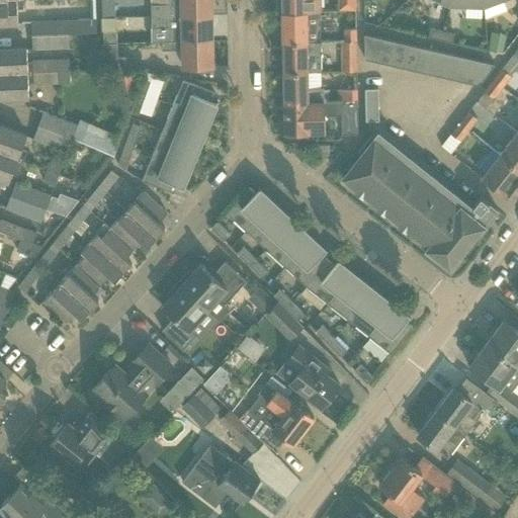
[(23,9),(22,0),(0,0),(0,23),(19,23),(18,9),(23,9)]
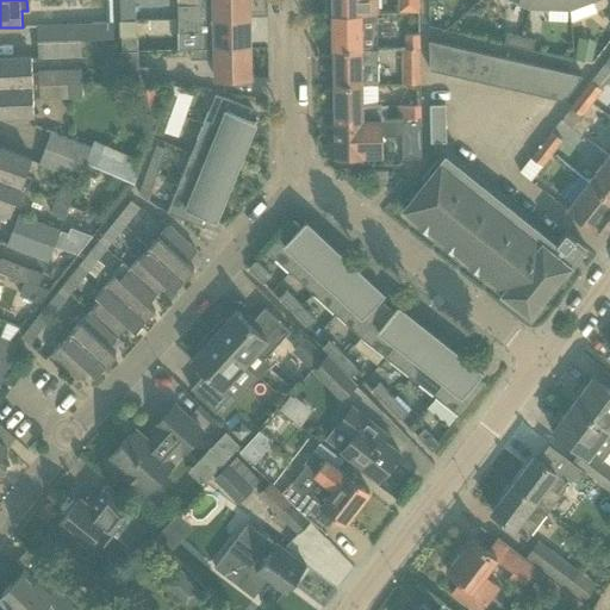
[(136,0),(119,0),(120,22),(137,22),(136,0)]
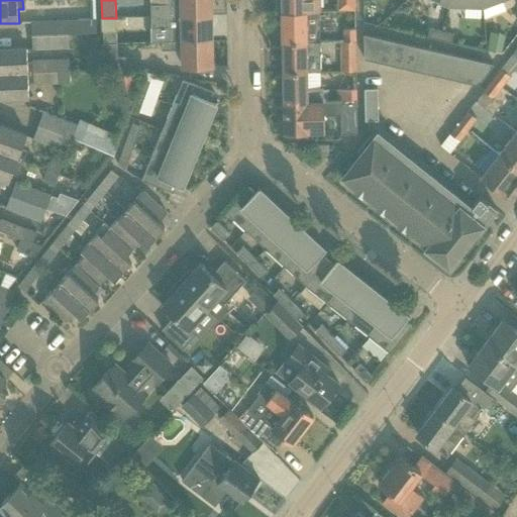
[(149,0),(150,17),(212,16),(211,0),(149,0)]
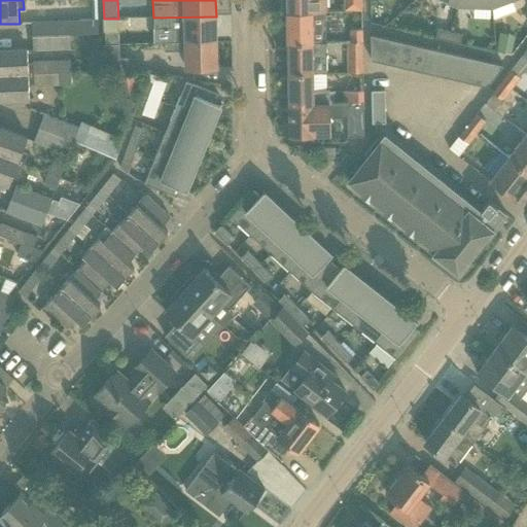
[(325,0),(287,0),(288,12),(311,12),(325,12),(326,12),(325,0)]
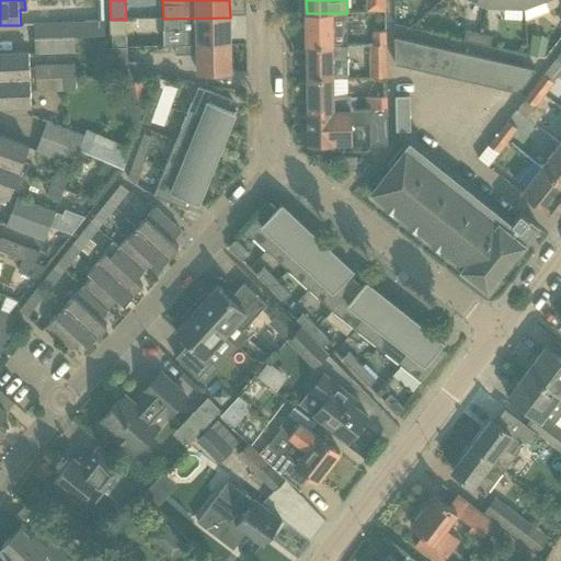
[(371,12),(368,12),(368,45),(386,45),(385,31),(385,11),(371,12)]
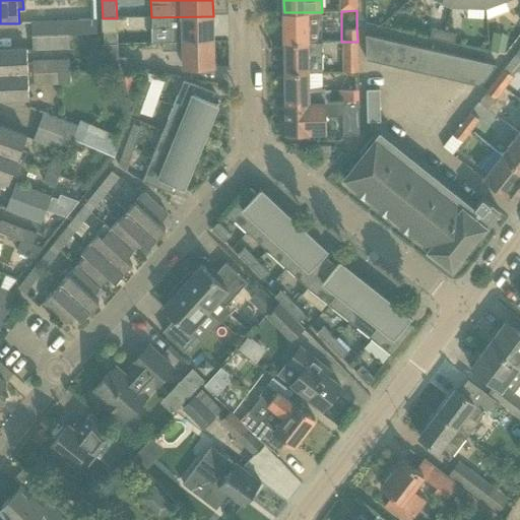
[(307,12),(284,12),(284,43),(321,42),(321,12),(307,12)]
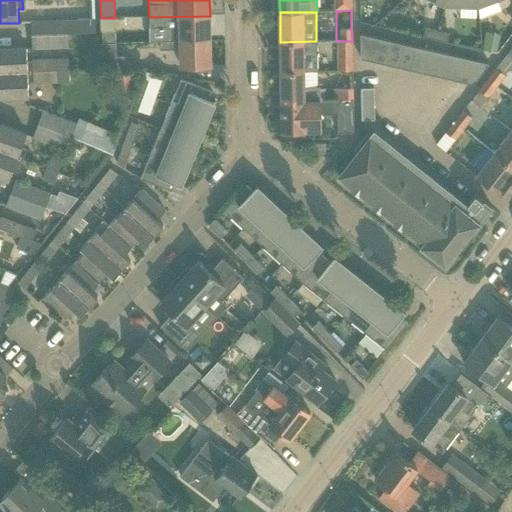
[(210,41),(210,16),(149,17),(149,27),(168,27),(168,41),(159,41),(159,42),(210,41)]
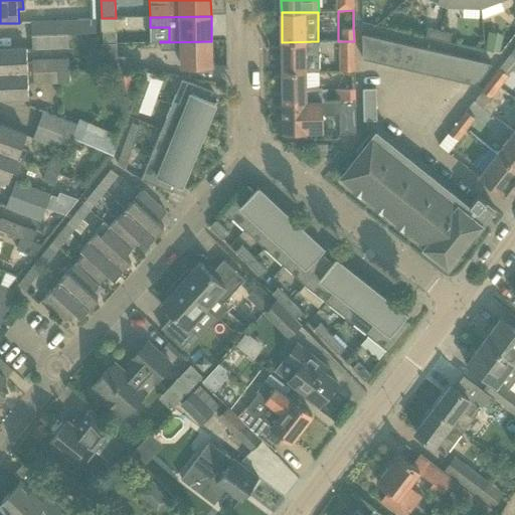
[(102,18),(101,18),(101,31),(103,31),(103,43),(116,43),(116,31),(116,18),(102,18)]
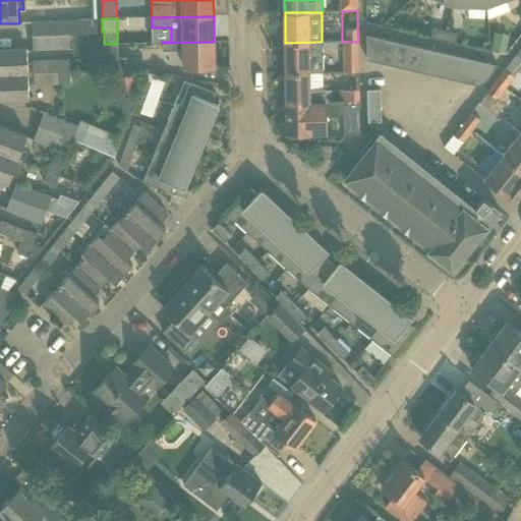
[(97,20),(69,21),(33,22),(34,37),(69,35),(69,34),(97,33),(97,20)]
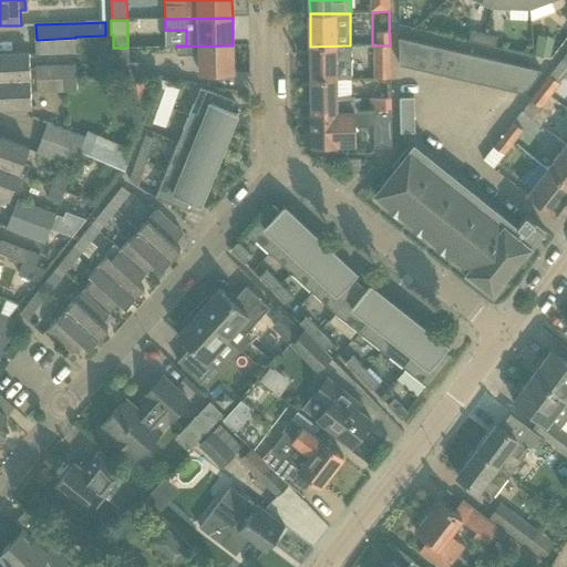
[(482,44),(484,34),(472,31),(470,41),(482,44)]
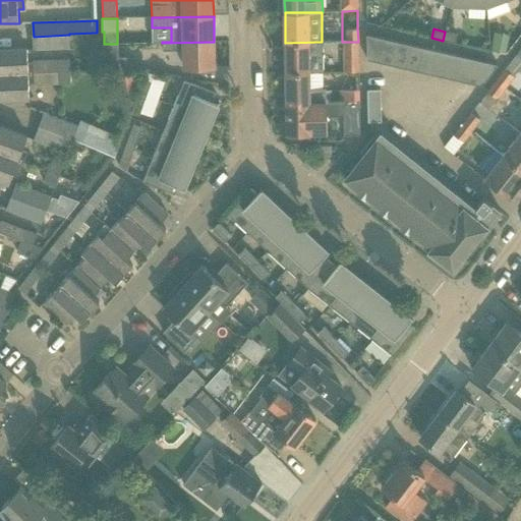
[(457,35),(445,32),(443,41),(455,44),(457,35)]
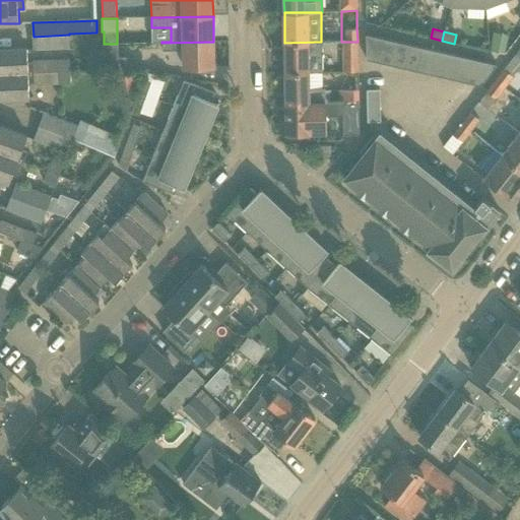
[(69,35),(34,37),(34,50),(70,49),(69,35)]
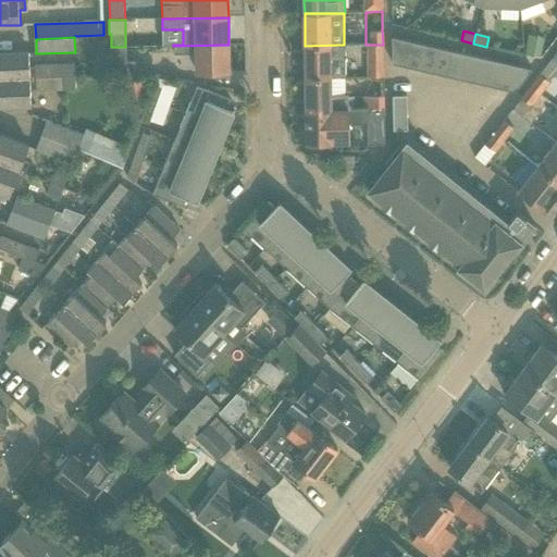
[(406,67),(412,41),(392,37),(392,64),(406,67)]
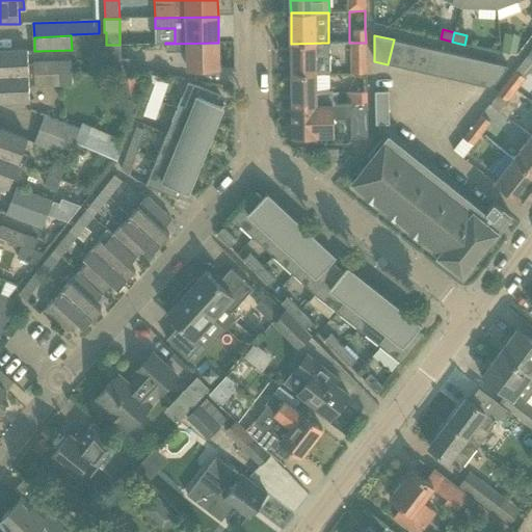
[(406,43),(394,40),(388,64),(401,67),(406,43)]
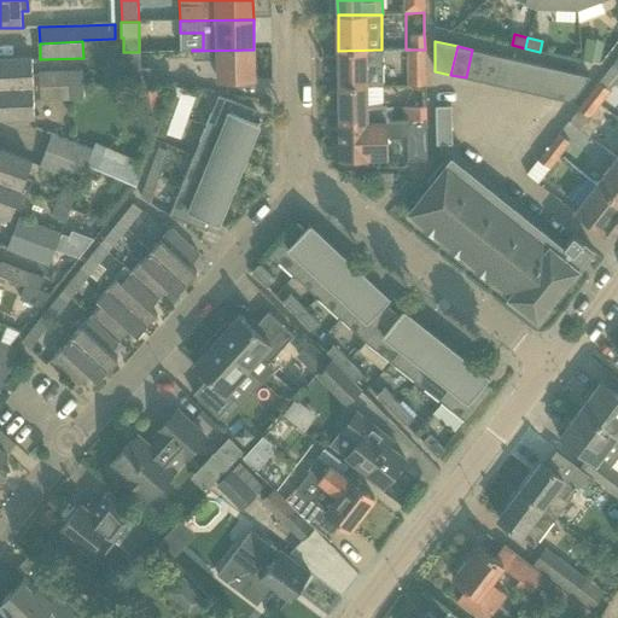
[(255,80),(254,50),(192,51),(192,59),(216,58),(217,80),(255,80)]
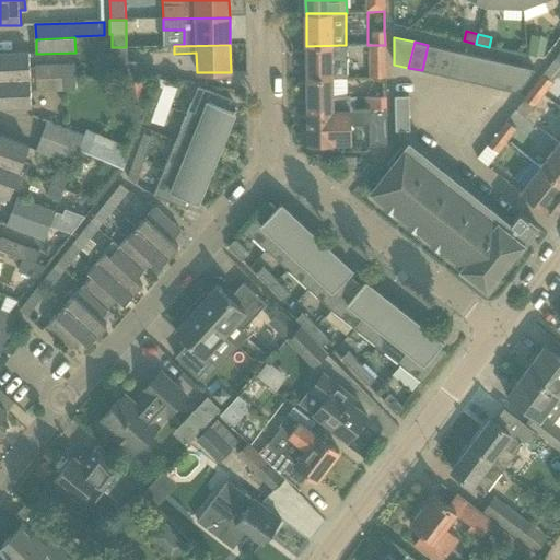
[(347,78),(347,45),(346,45),(306,46),(307,79),(331,78),(347,78)]
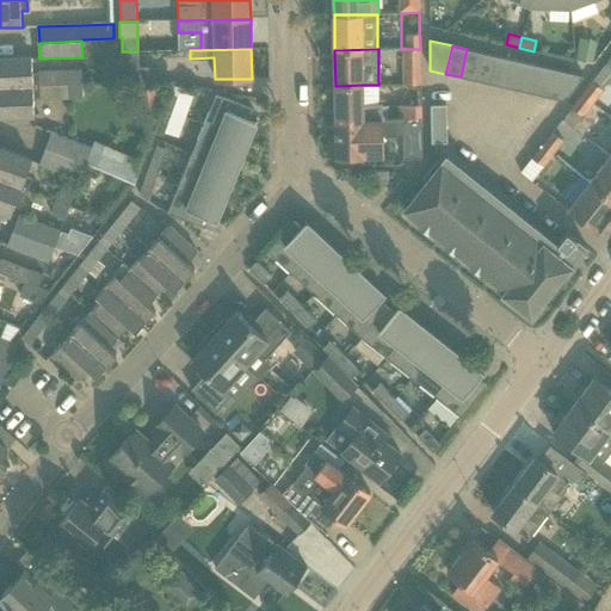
[(420,49),(401,49),(402,84),(420,84),(420,49)]
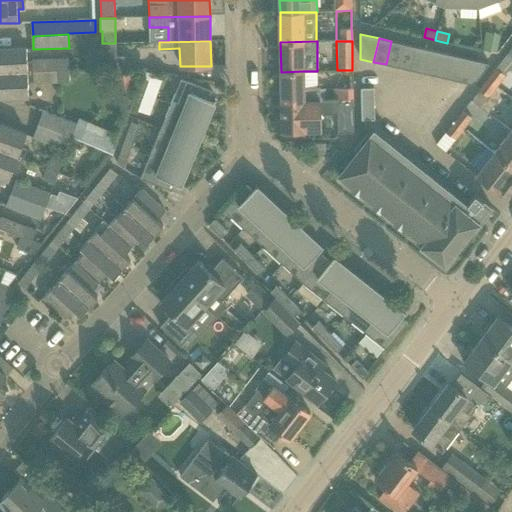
[(391,41),(386,64),(398,67),(404,44),(391,41)]
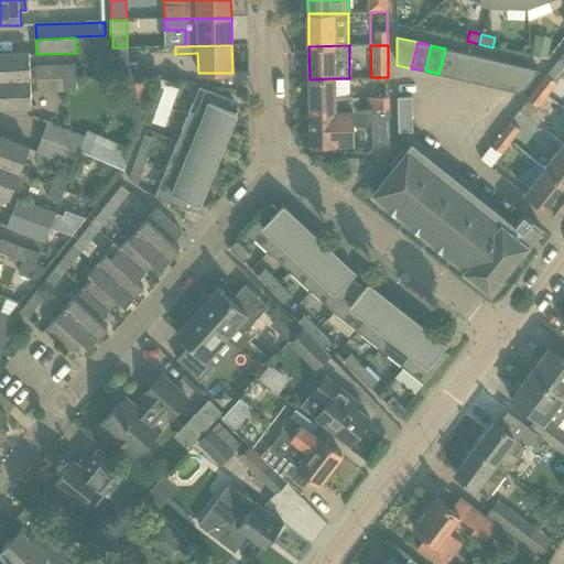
[(127,47),(112,47),(109,49),(110,76),(137,75),(137,62),(128,62),(127,47)]
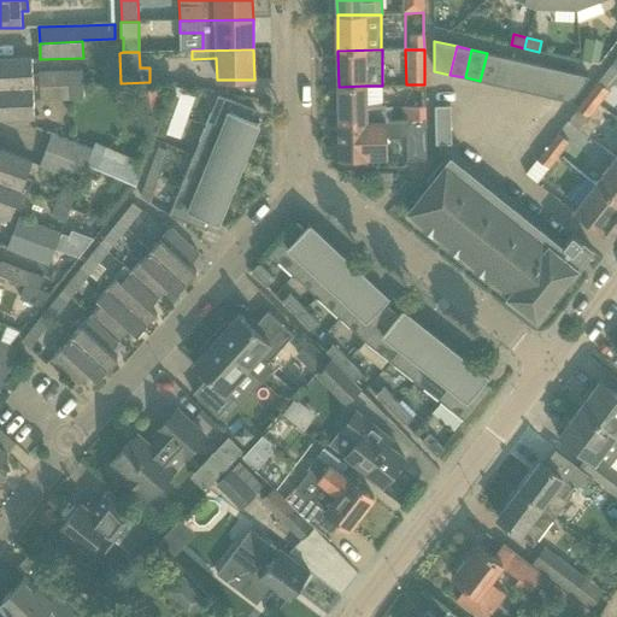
[(487,53),(480,81),(495,84),(501,57),(487,53)]
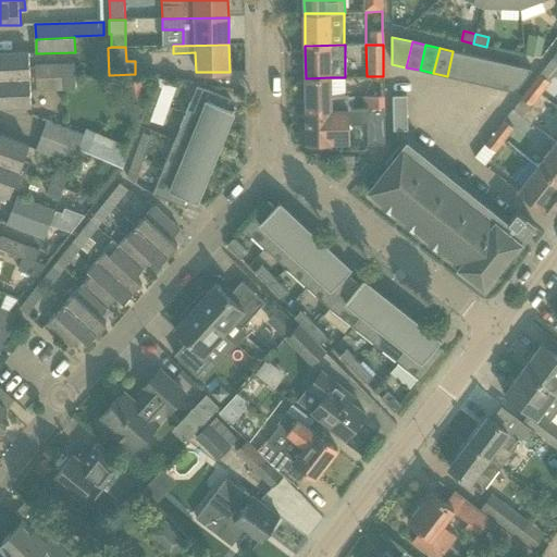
[(32,66),(31,51),(0,51),(0,78),(37,77),(37,66),(32,66)]
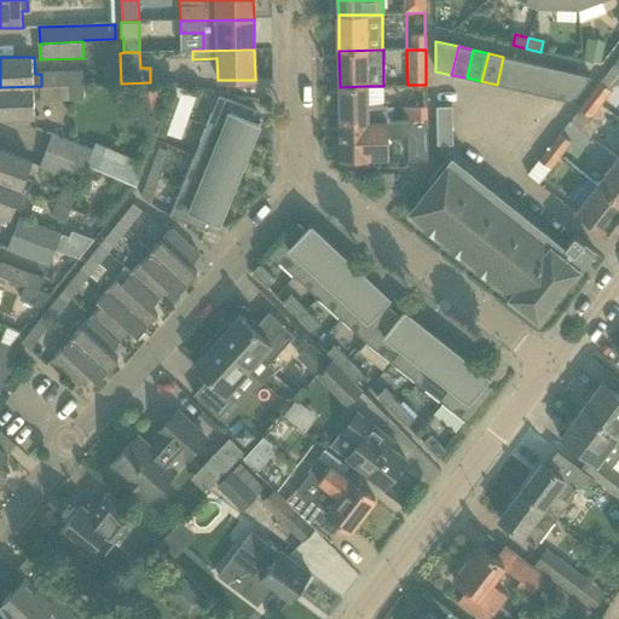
[(518,61),(503,57),(497,85),(512,88),(518,61)]
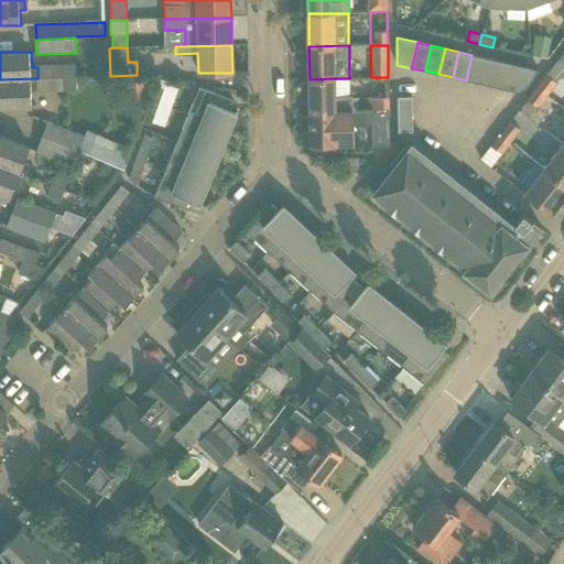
[(485,57),(472,55),(466,80),(479,83),(485,57)]
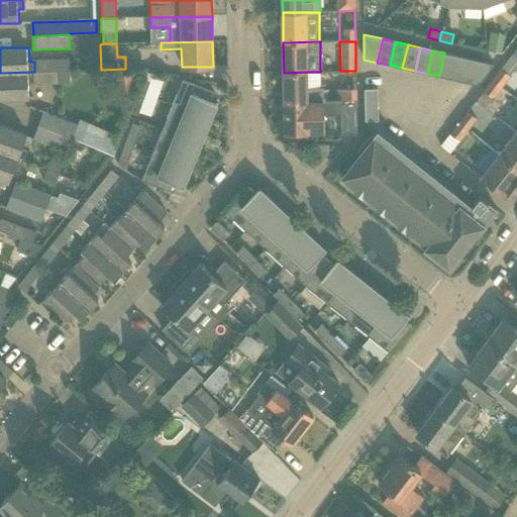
[(444,53),(439,76),(452,79),(457,56),(444,53)]
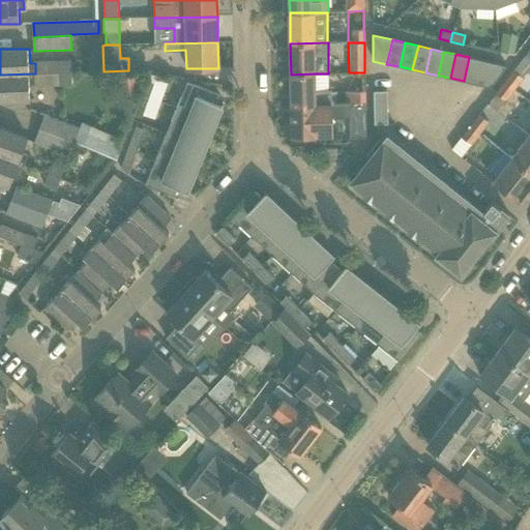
[(529,60),(524,56),(512,70),(504,81),(513,88),(522,77),(529,66),(529,60)]
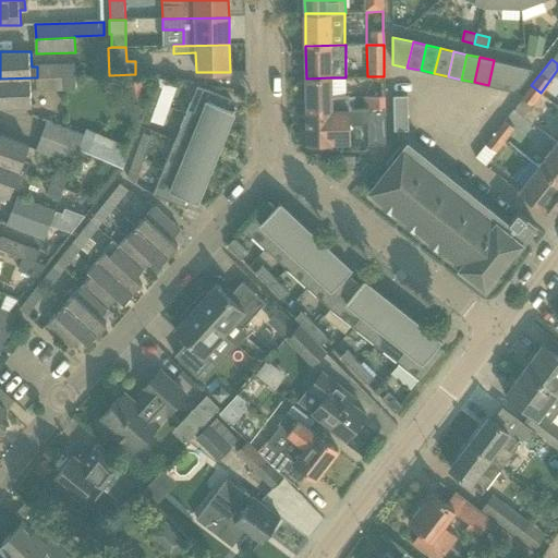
[(494,60),(488,85),(501,88),(507,63),(494,60)]
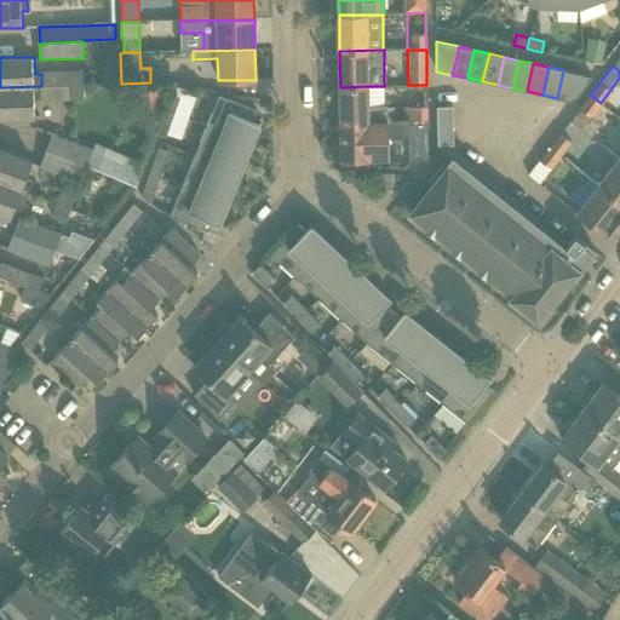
[(69,85),(84,85),(84,70),(69,72),(69,85)]
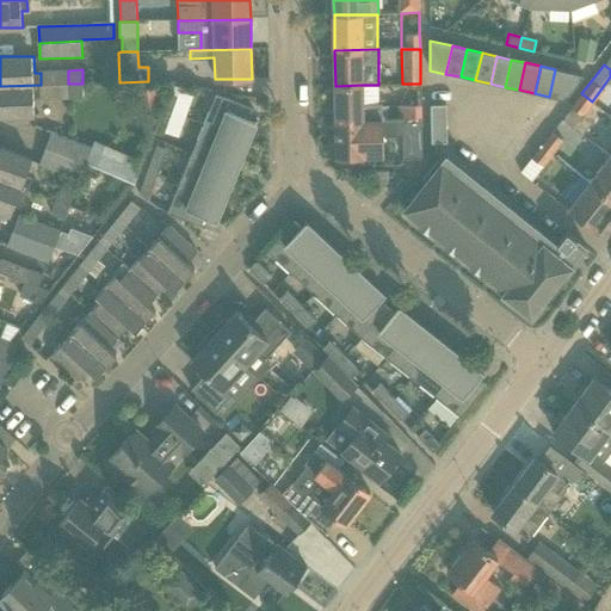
[(584,75),(555,69),(549,97),(565,100),(584,75)]
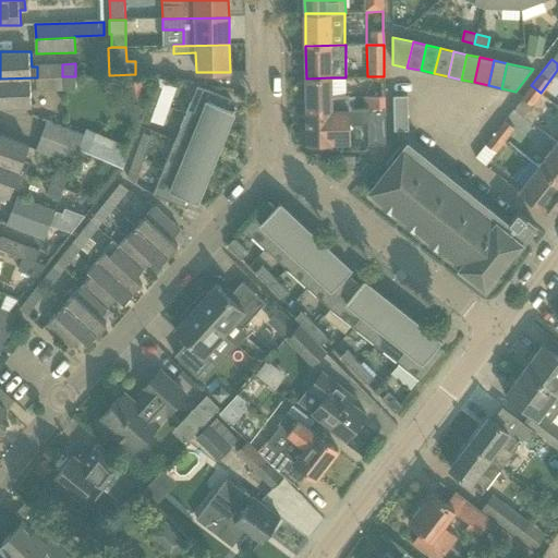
[(75,89),(75,76),(62,76),(62,89),(75,89)]
